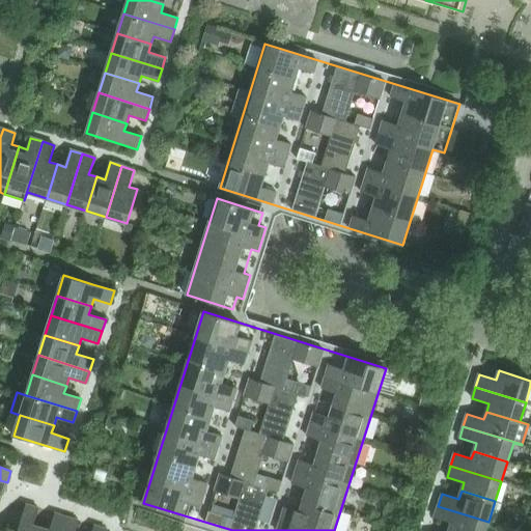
[(39,530),(42,528),(33,525),(39,508),(26,504),(18,530),(39,530)]
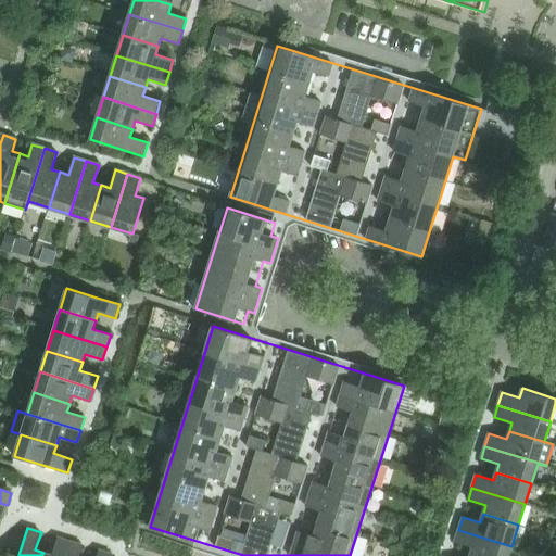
[(469,555),(508,555),(512,546),(458,530),(455,542),(472,547),(470,555),(469,555)]
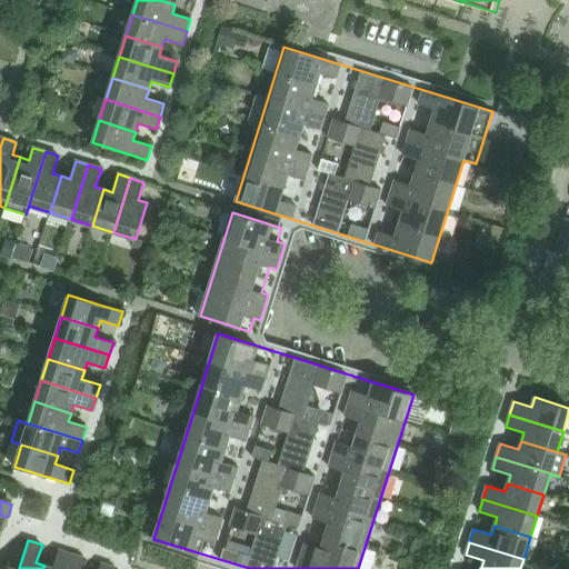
[(67,568),(71,555),(59,550),(53,568),(45,566),(42,568),(67,568)]
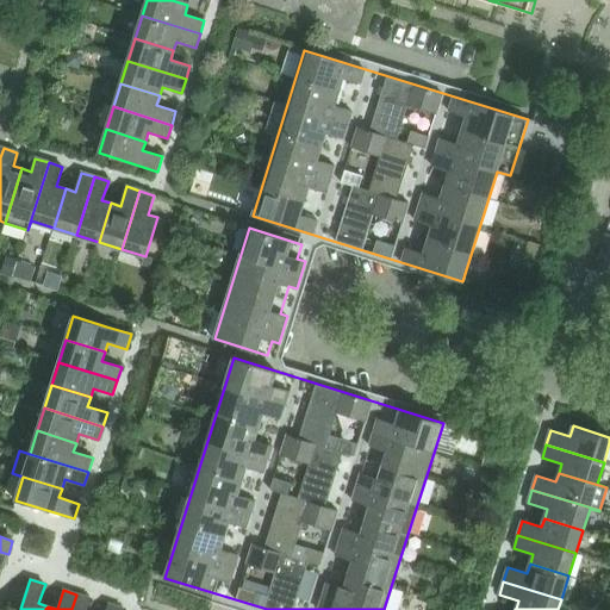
[(86,609),(91,598),(76,595),(72,609),(86,609)]
